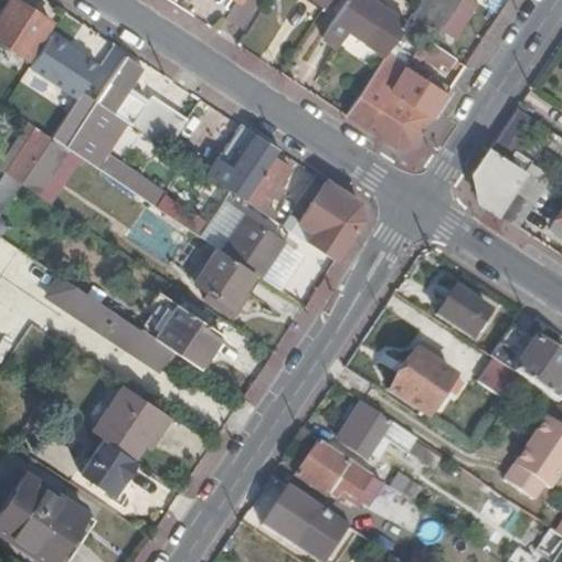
[(7,0),(0,10),(0,42),(27,60),(52,21),(21,0),(7,0)]
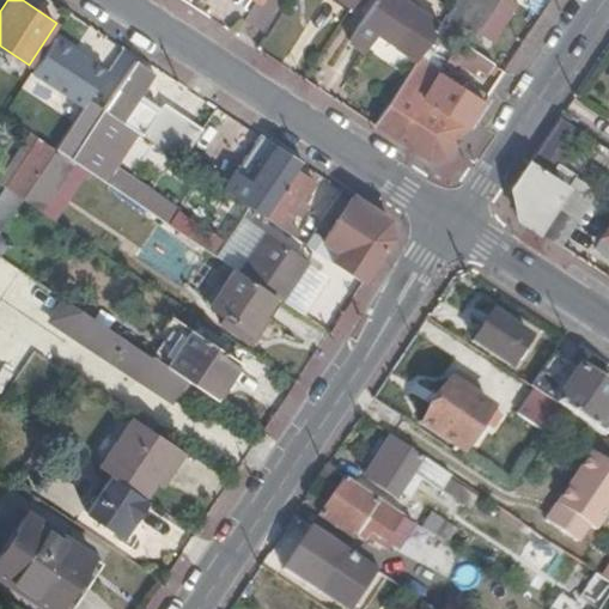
[(366,49),(378,32),(406,50),(418,59),(419,58),(439,26),(443,20),(412,0),(376,0),(351,38),(366,49)]
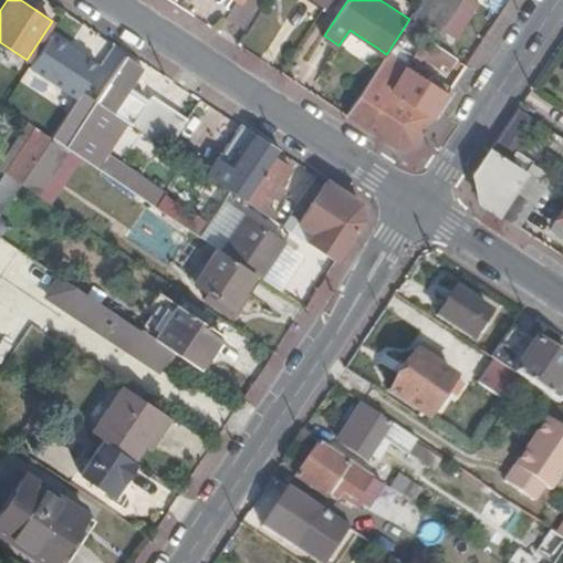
[(421,0),(417,8),(464,39),(488,3),(482,0),(421,0)]
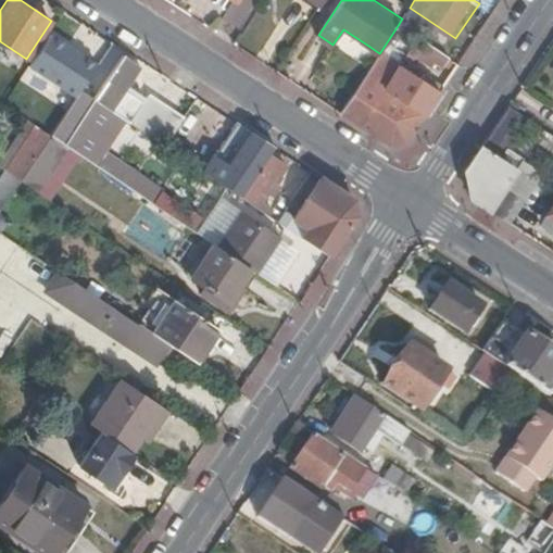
[(443,65),(449,57),(399,24),(380,52),(399,64),(385,85),(424,112),(442,85),(423,72),(418,78),(401,67),(411,51),(431,64),(434,60),(443,65)]
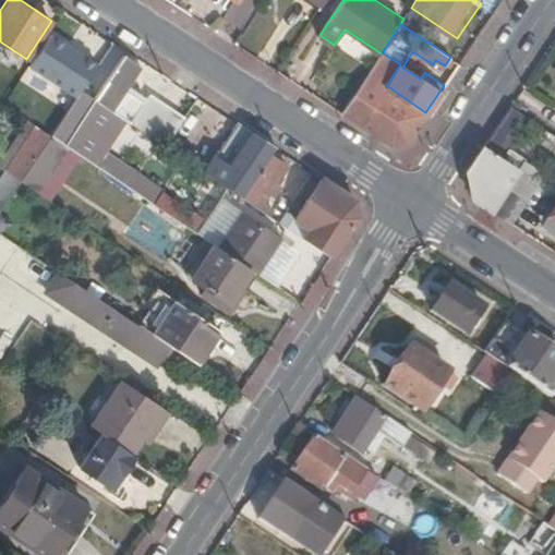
[(381,53),(359,88),(344,112),(393,144),(409,137),(425,112),(386,85),(400,64),(382,52),(381,53)]
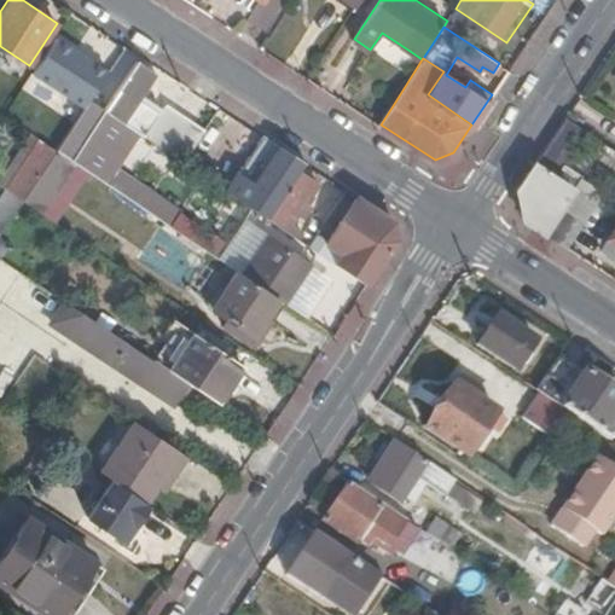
[(108,71),(90,98),(117,116),(180,160),(203,126),(163,100),(158,106),(146,99),(154,90),(148,85),(155,73),(139,62),(125,81),(108,71)]
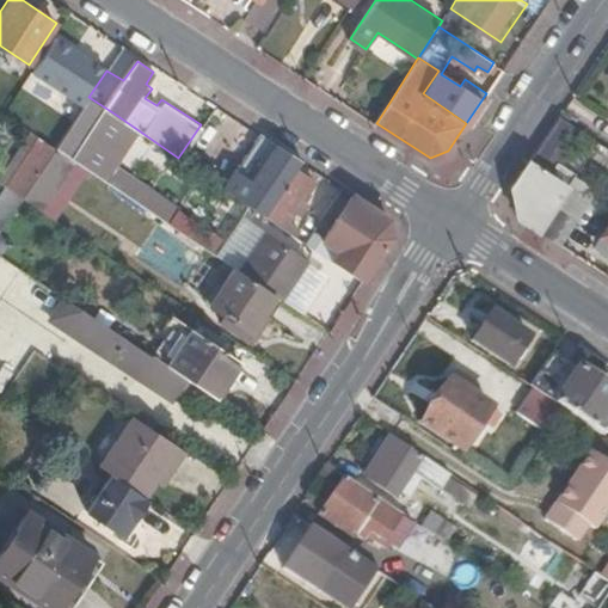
[(379,88),(379,87),(361,114),(376,123),(393,97),(379,88)]
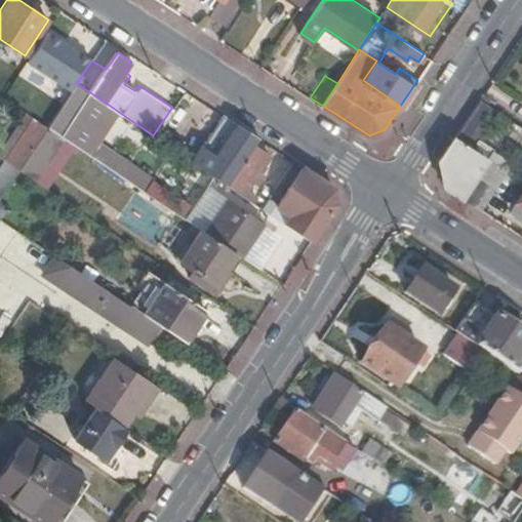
[(99,98),(76,83),(53,118),(48,126),(64,136),(71,142),(99,98)]
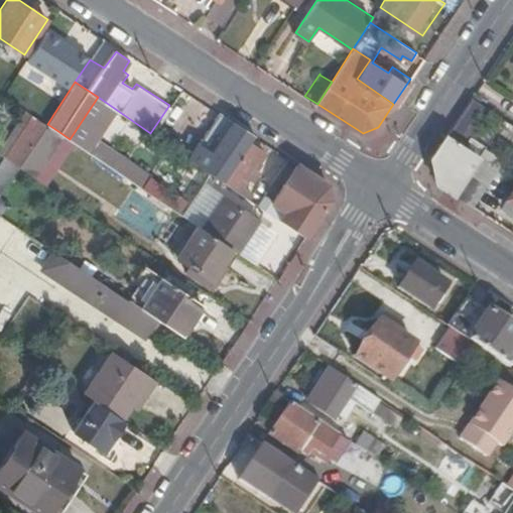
[(493,108),(474,95),(447,134),(467,147),(493,108)]
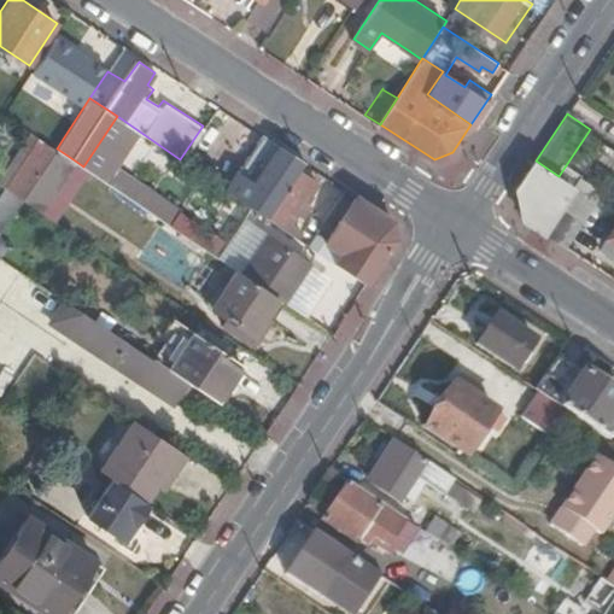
[(208,153),(228,167),(249,135),(228,122),(208,153)]
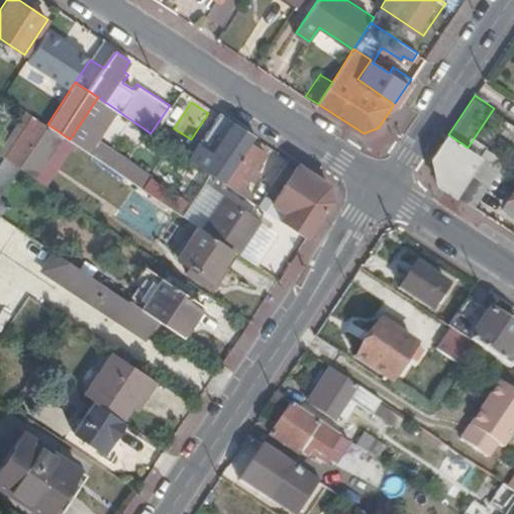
[(501,112),(494,108),(468,147),(473,151),(478,156),(470,170),(492,185),(496,188),(508,169),(489,157),(494,150),(482,142),(501,112)]
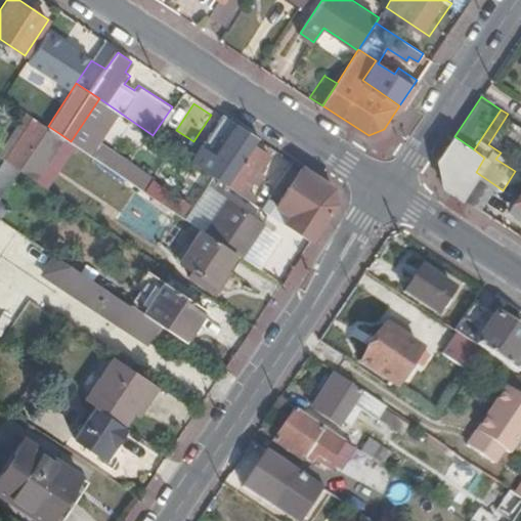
[(42,111),(36,119),(47,127),(48,126),(53,118),(42,111)]
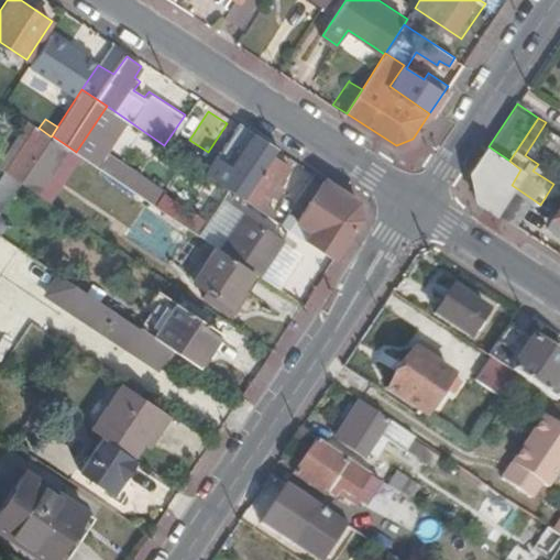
[(37,127),(29,121),(0,162),(0,166),(7,172),(37,127)]
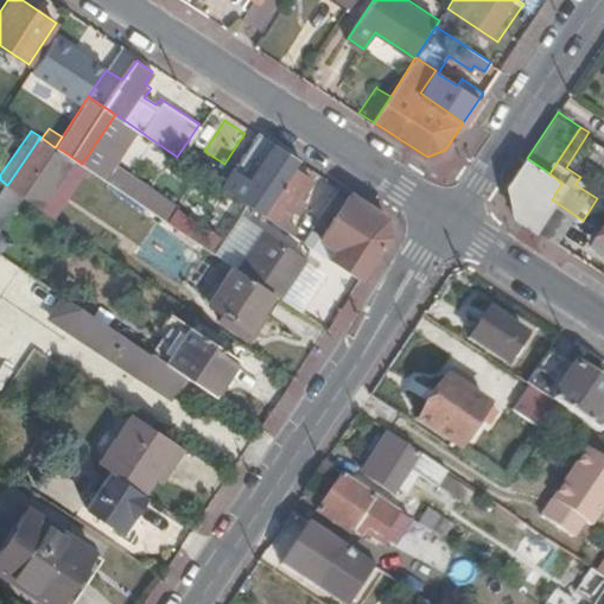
[(42,138),(40,137),(7,185),(23,195),(55,147),(42,138)]
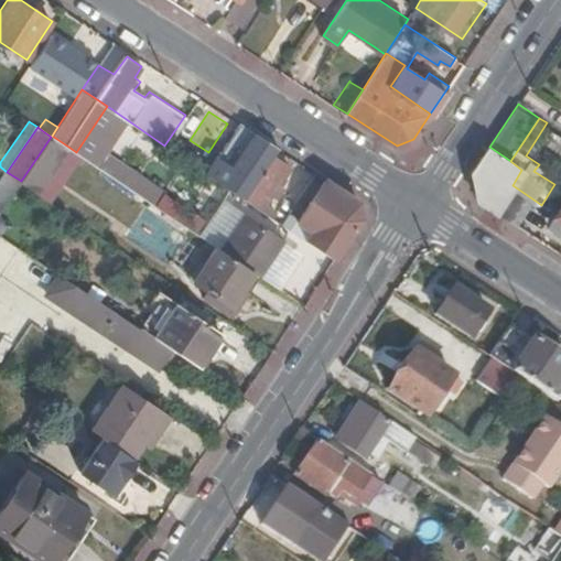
[(277,148),(245,127),(212,176),(243,198),(272,154),(277,148)]
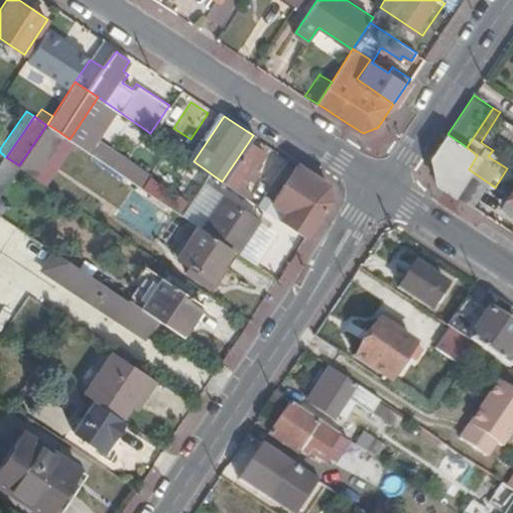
[(47,124),(46,125),(19,165),(35,175),(62,134),(47,124)]
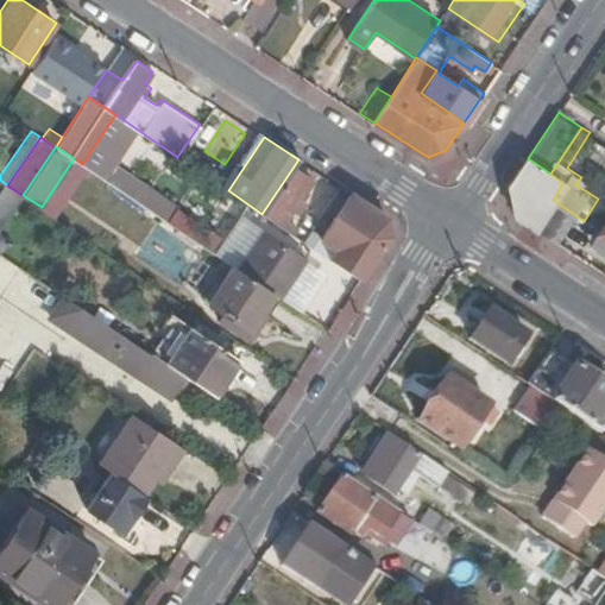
[(528,158),(511,183),(518,215),(535,227),(537,225),(553,200),(562,183),(556,178),(553,184),(546,181),(550,174),(528,158)]
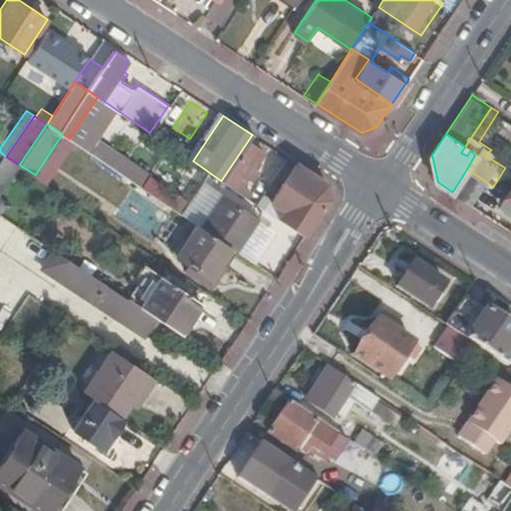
[(264,152),(248,141),(221,181),(251,200),(254,196),(250,194),(255,187),(246,180),(250,173),(255,175),(259,168),(261,166),(258,163),(264,152)]
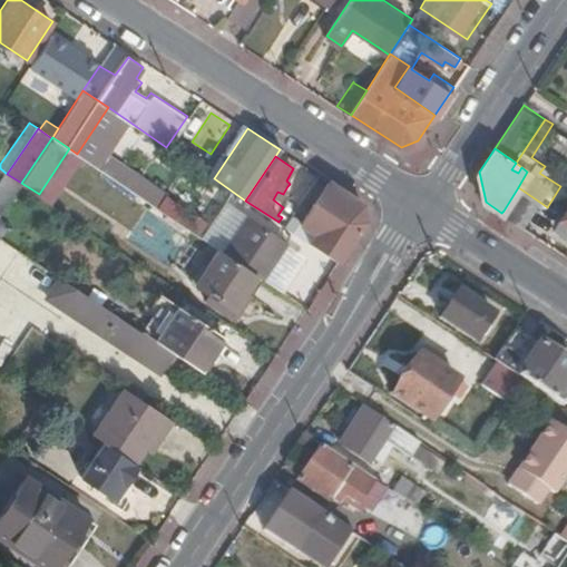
[(0,214),(21,183),(7,174),(0,184),(0,214)]
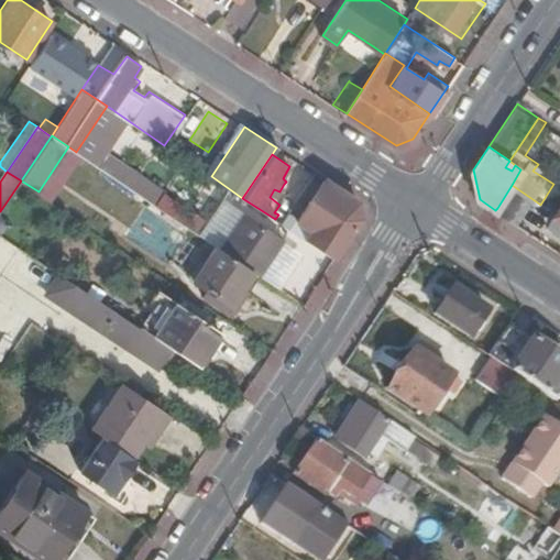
[(291,216),(313,230),(306,240),(333,259),(361,218),(362,217),(360,201),(317,175),(291,216)]
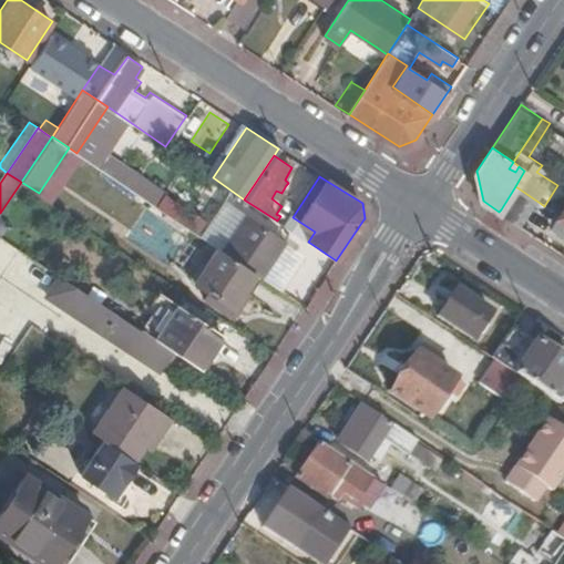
[(272,198),(282,206),(276,214),(280,216),(277,221),(283,225),(301,196),(286,185),(282,193),(276,191),(272,198)]
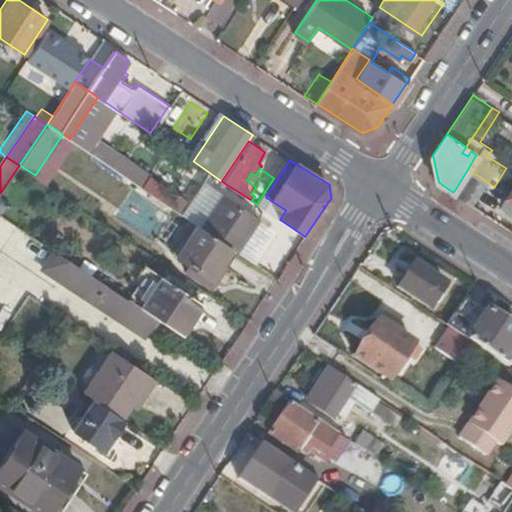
[(490,184),(468,169),(455,190),(477,204),(490,184)]
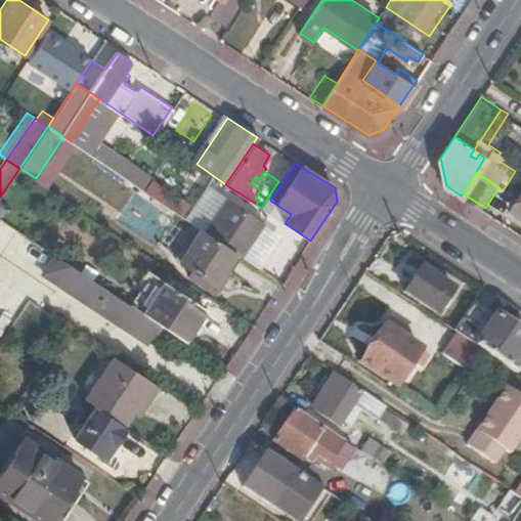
[(262,223),(228,201),(206,233),(233,252),(241,256),(262,223)]
